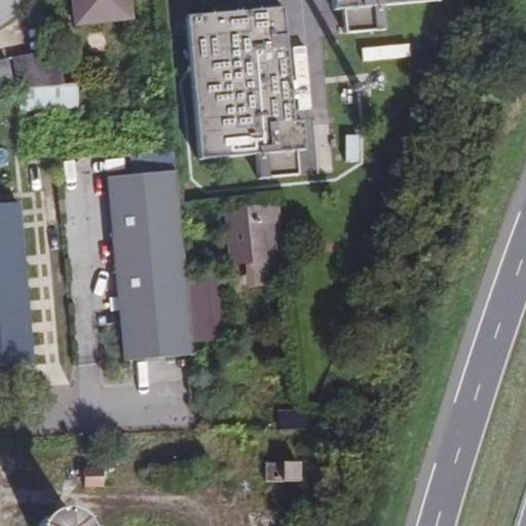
[(0,0),(0,23),(30,2),(29,0),(0,0)]
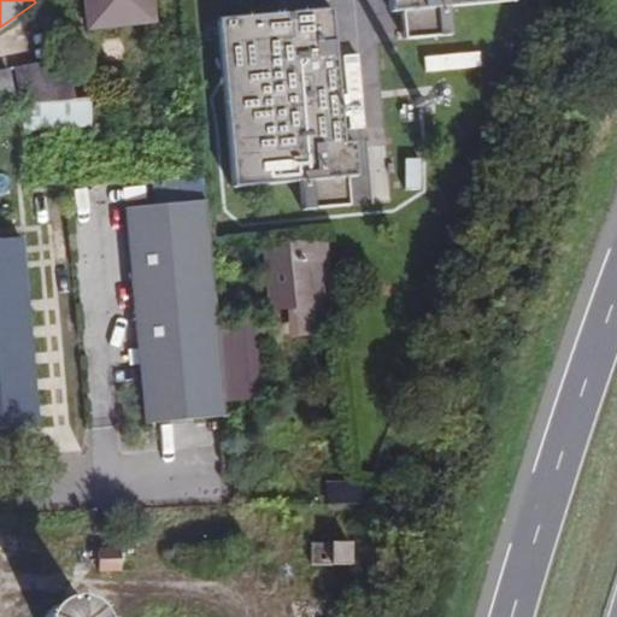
[(93,0),(94,15),(95,24),(157,19),(156,0),(93,0)]
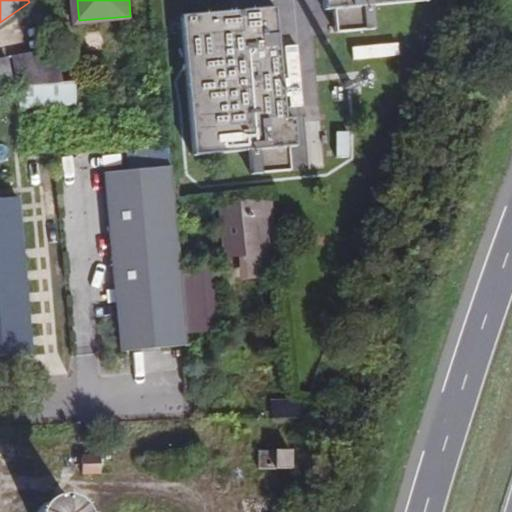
[(257,10),(270,147),(305,144),(303,117),(295,117),(285,7),(257,10)]
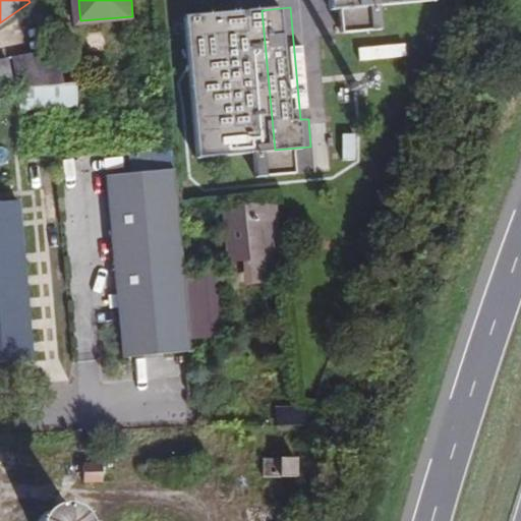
[(199,157),(275,150),(262,10),(187,17),(199,157)]
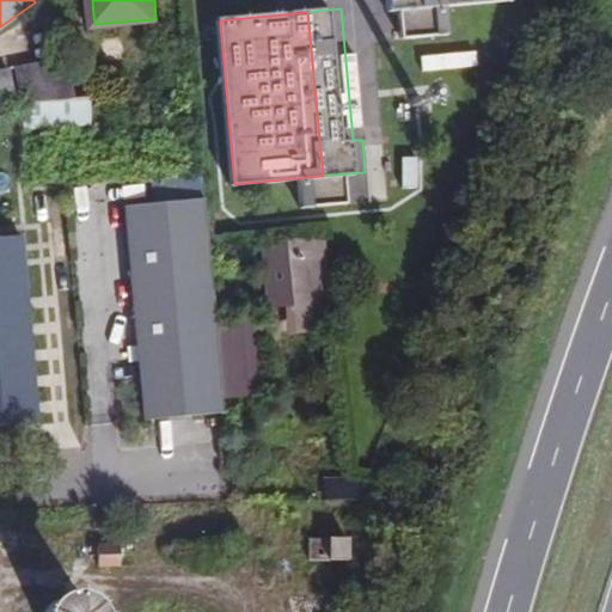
[(23,72),(25,99),(61,97),(77,96),(74,59),(31,63),(22,65),(23,72)]
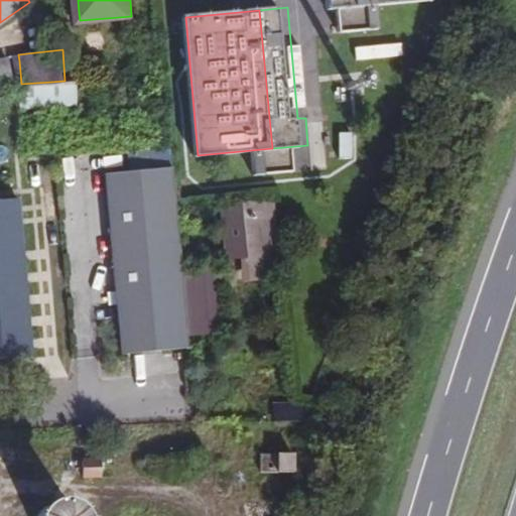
[(0,86),(14,85),(11,67),(10,57),(0,58),(0,86)]
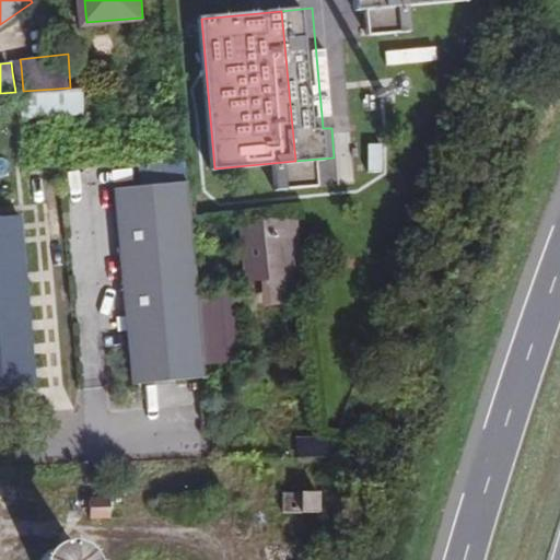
[(86,111),(85,97),(85,86),(70,88),(56,89),(57,114),(67,113),(86,111)]
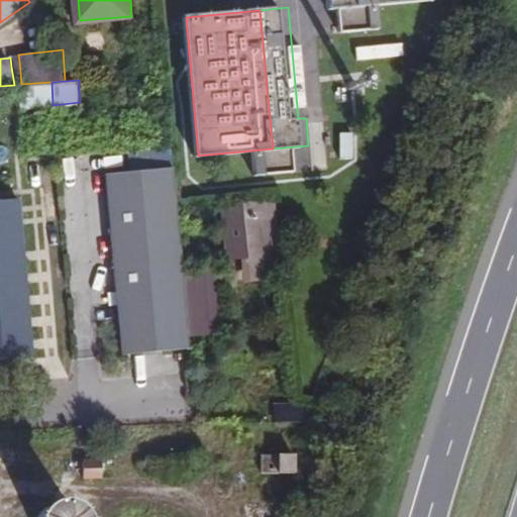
[(23,108),(53,105),(52,82),(21,84),(23,108)]
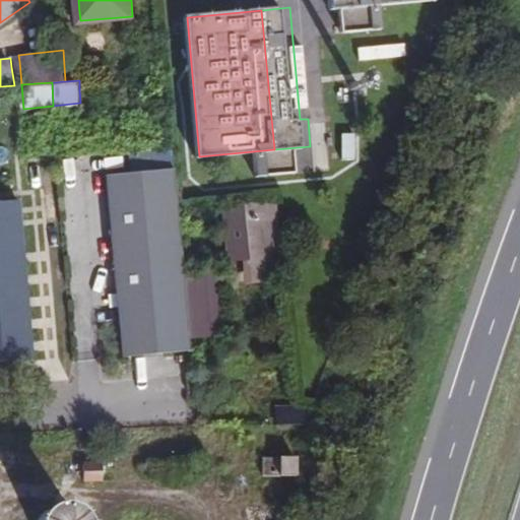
[(128,150),(129,168),(174,163),(172,146),(128,150)]
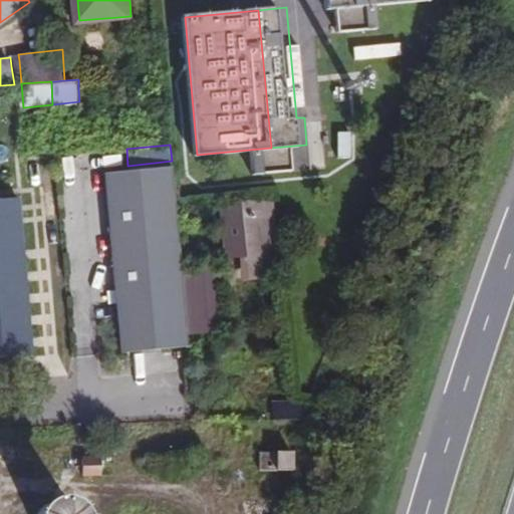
[(119,352),(187,347),(174,173),(107,179),(119,352)]
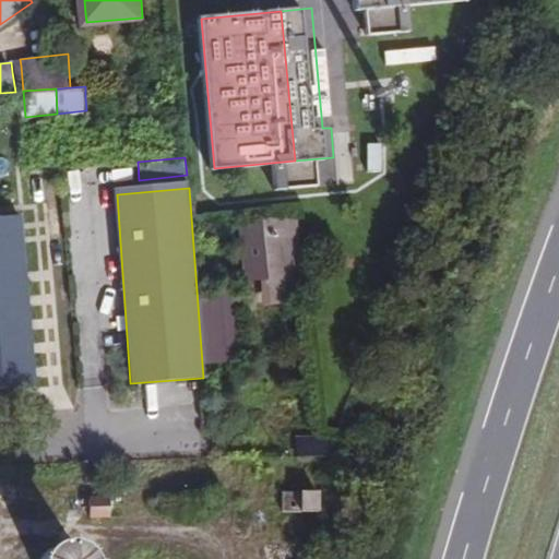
[(299,301),(297,215),(239,217),(241,280),(261,278),(262,302),(299,301)]
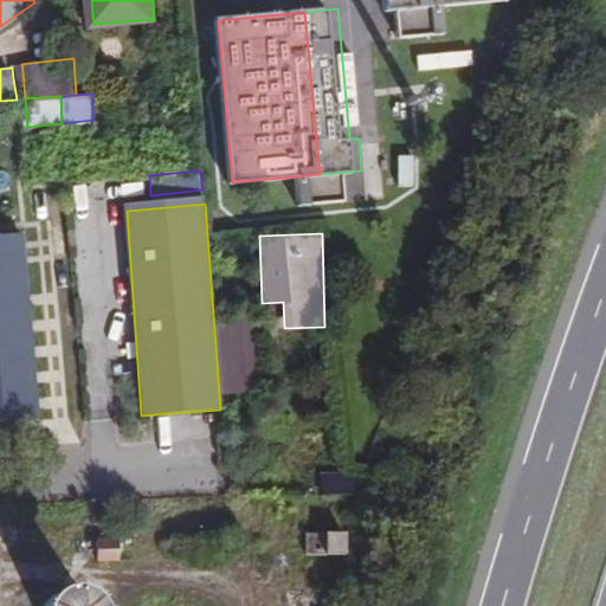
[(0,239),(0,427),(33,425),(20,238),(0,239)]
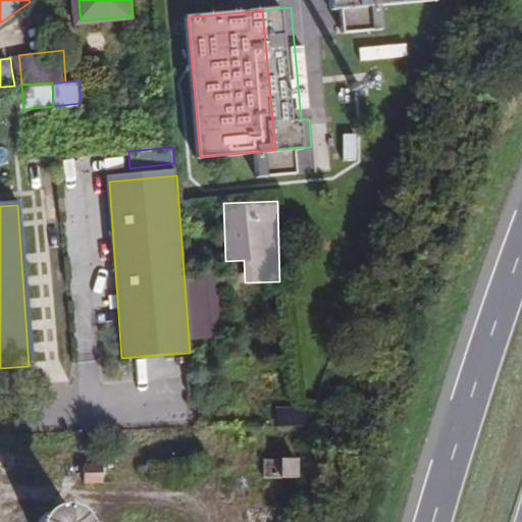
[(85,471),(134,470),(134,456),(104,457),(103,453),(84,453),(85,471)]
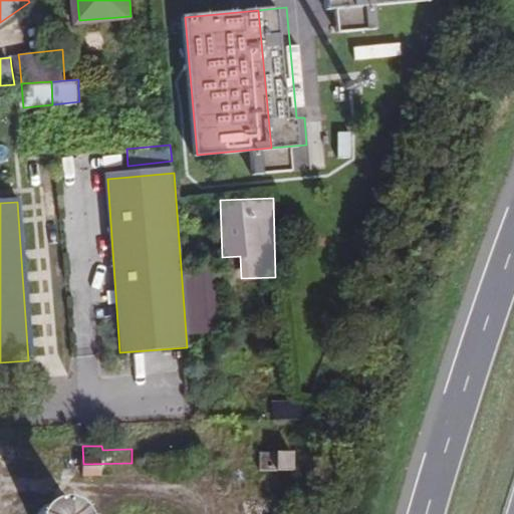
[(262,478),(294,477),(293,459),(262,461),(262,478)]
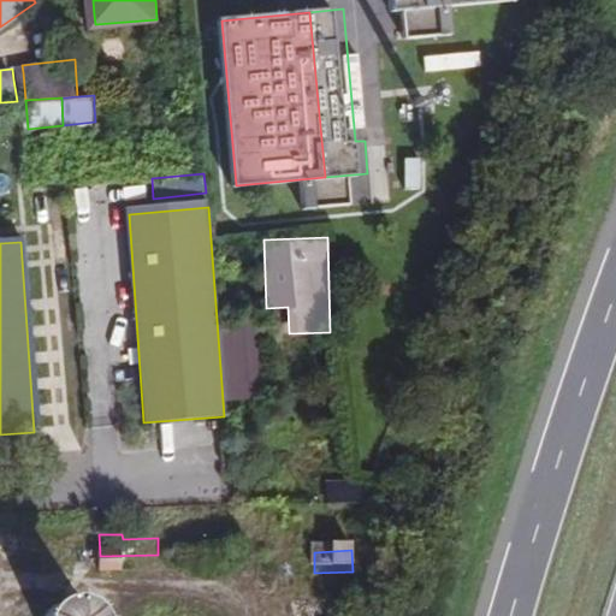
[(73,591),(64,586),(55,585),(46,586),(33,593),(27,603),(23,612),(23,615),(86,615),(87,611),(83,602),(73,591)]
